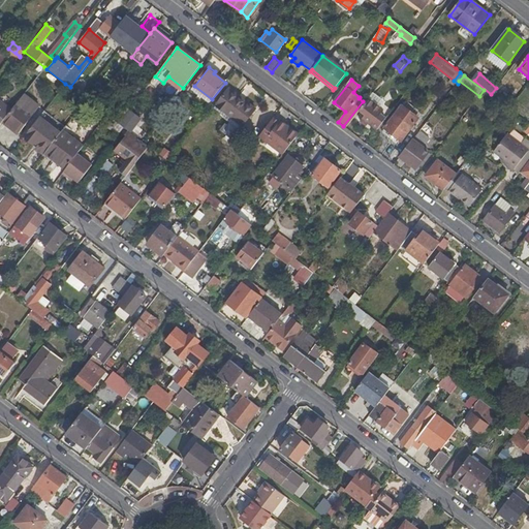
[(210,103),(212,99),(194,86),(191,90),(210,103)]
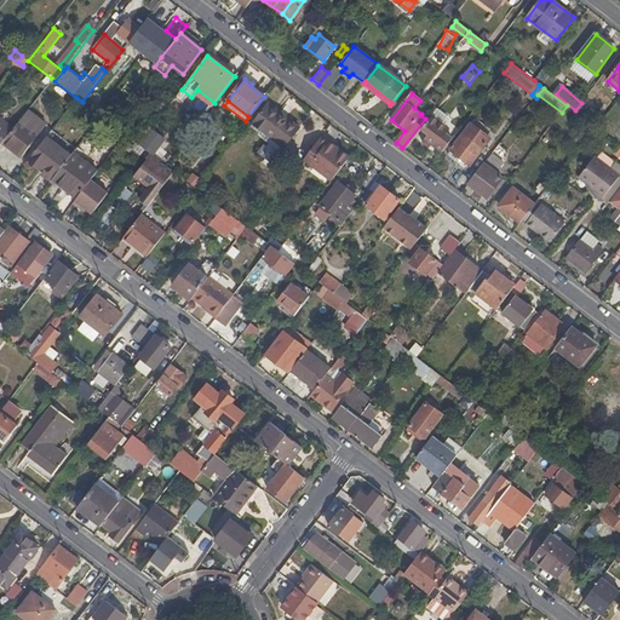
[(251,127),(262,136),(280,113),(299,128),(300,127),(269,103),(251,127)]
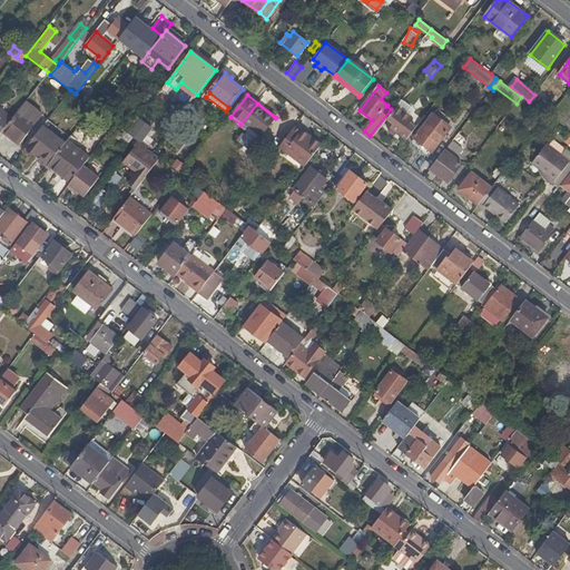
[(257,104),(241,125),(239,126),(247,133),(257,140),(275,118),(257,104)]
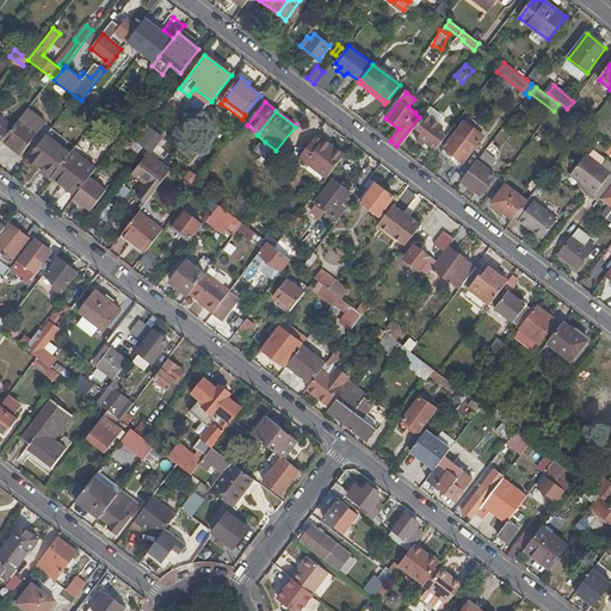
[(0,144),(4,141),(16,125),(0,112),(0,144)]
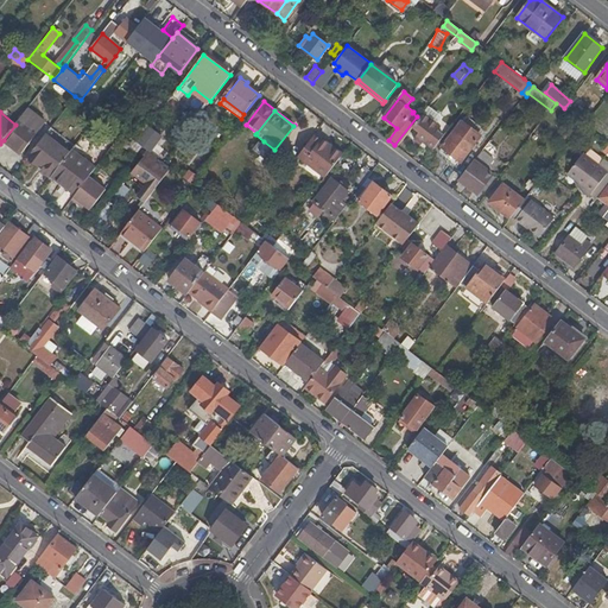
[(441,127),(423,113),(412,126),(420,132),(417,137),(424,141),(435,150),(444,137),(437,131),(441,127)]
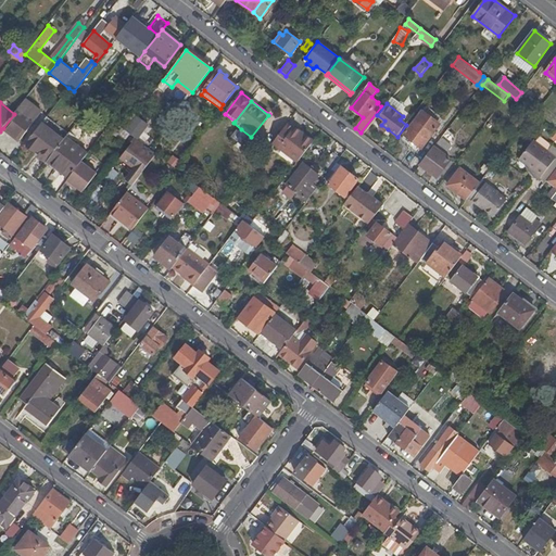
[(17,109),(14,114),(3,128),(20,140),(34,122),(17,109)]
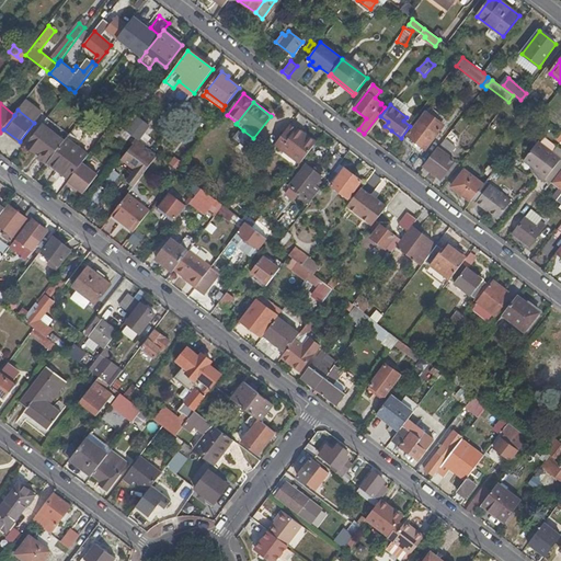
[(422,155),(444,125),(426,112),(405,139),(413,144),(411,146),(422,155)]
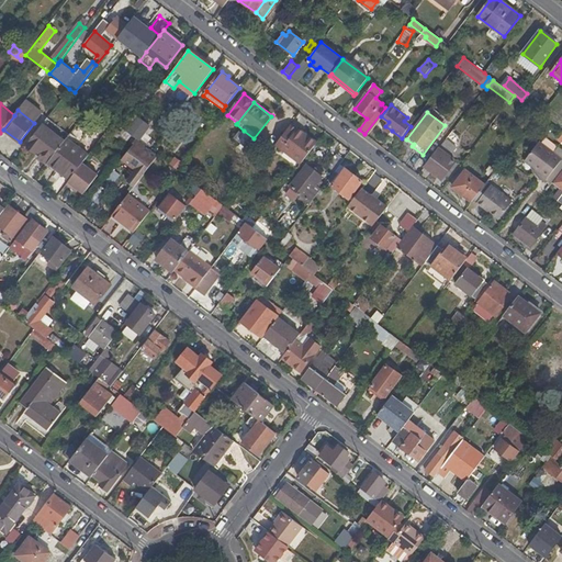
[(138,114),(126,130),(141,141),(153,126),(138,114)]
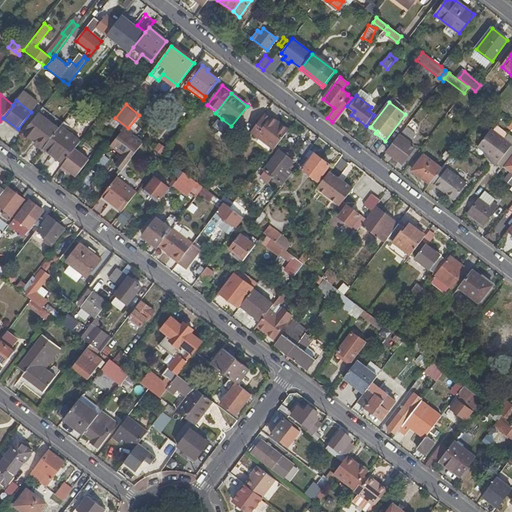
[(74,110),(64,124),(79,134),(89,120),(74,110)]
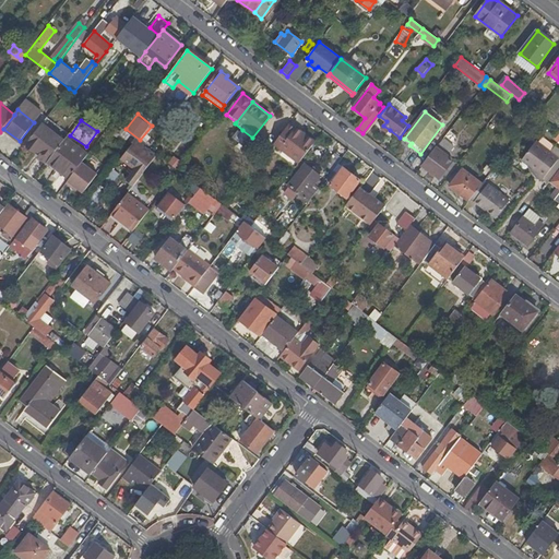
[(131,135),(125,130),(117,125),(111,132),(126,143),(131,135)]
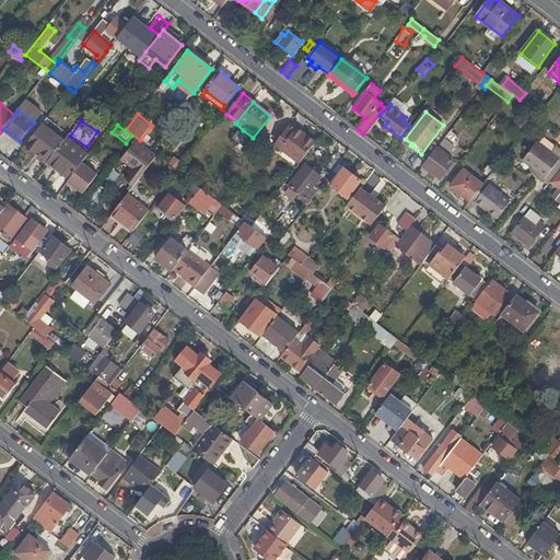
[(290,125),(275,143),(300,163),(315,142),(296,128),(295,129),(290,125)]
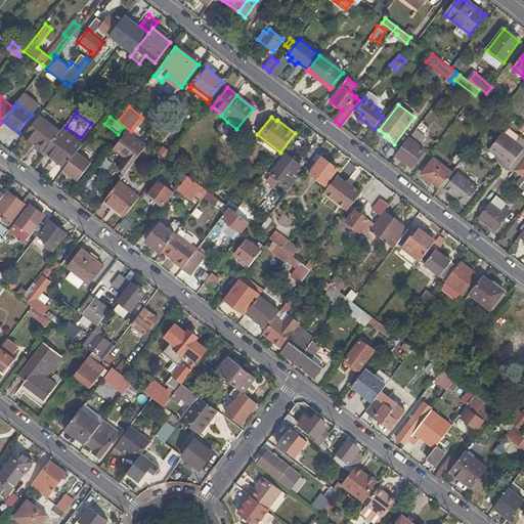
[(58,132),(38,118),(25,135),(36,144),(34,147),(43,154),(44,151),(58,132)]
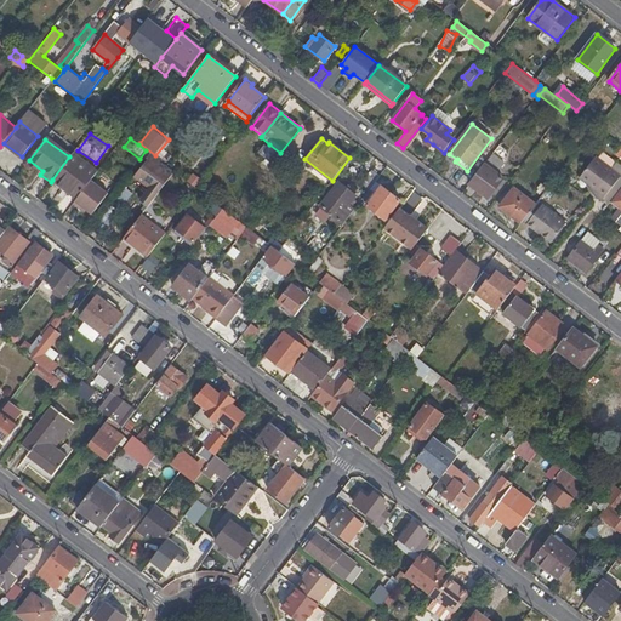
[(433,144),(426,140),(422,143),(429,149),(433,144)]
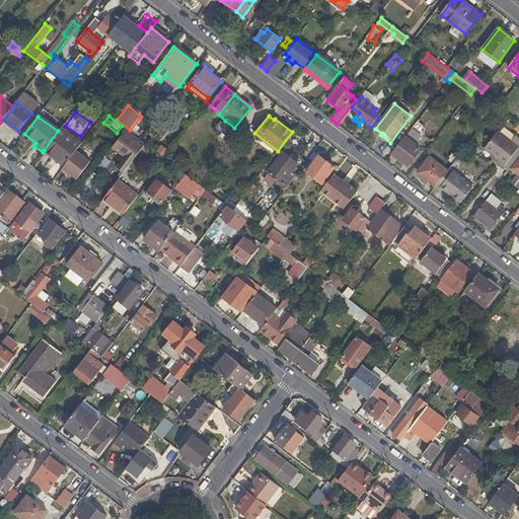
[(160,139),(169,131),(161,121),(151,129),(160,139)]
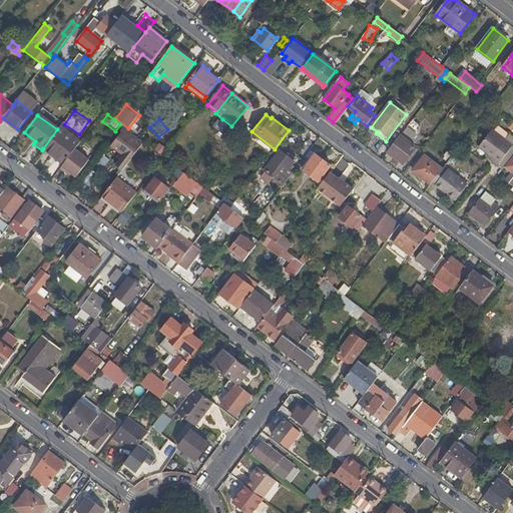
[(231,126),(222,119),(215,128),(225,135),(231,126)]
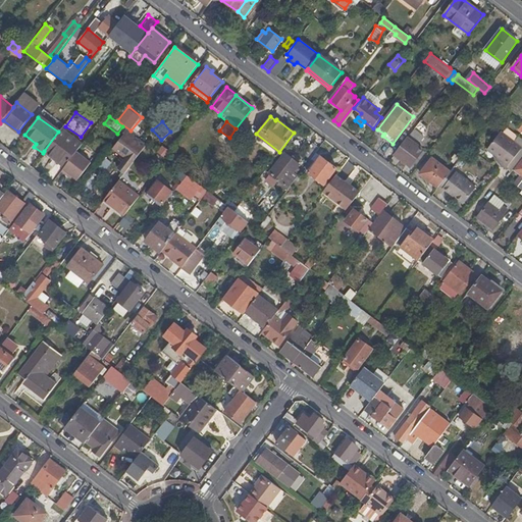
[(63,125),(58,132),(44,151),(64,167),(76,152),(83,144),(69,135),(71,132),(63,125)]
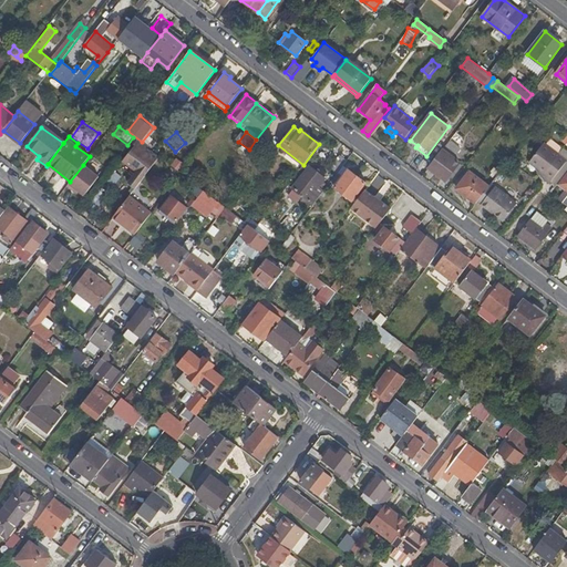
[(146,147),(137,141),(134,144),(135,145),(123,161),(136,171),(127,183),(135,188),(151,167),(156,161),(158,158),(152,153),(148,156),(143,152),(146,147)]
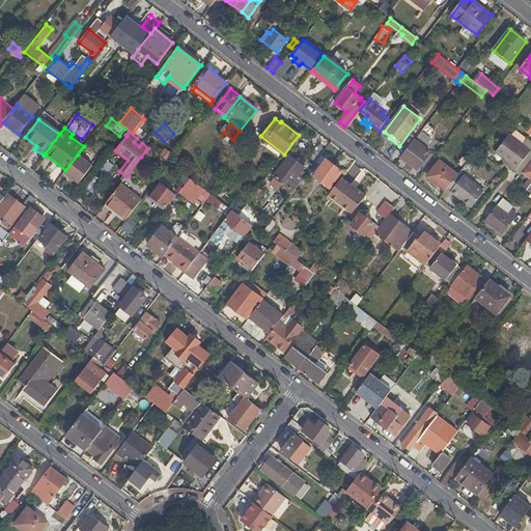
[(422,132),(402,158),(418,169),(430,152),(425,148),(431,139),(422,132)]
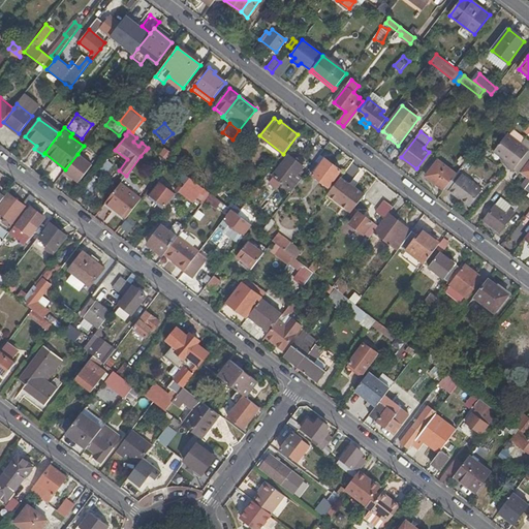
[(515,170),(528,151),(507,134),(494,152),(508,162),(507,165),(515,170)]
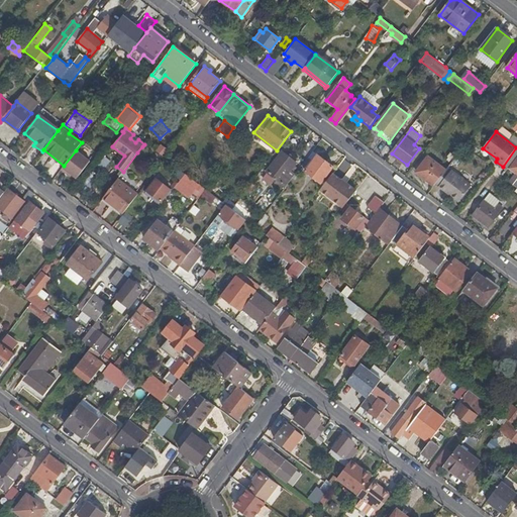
[(302,153),(308,159),(313,151),(316,147),(310,142),(302,153)]
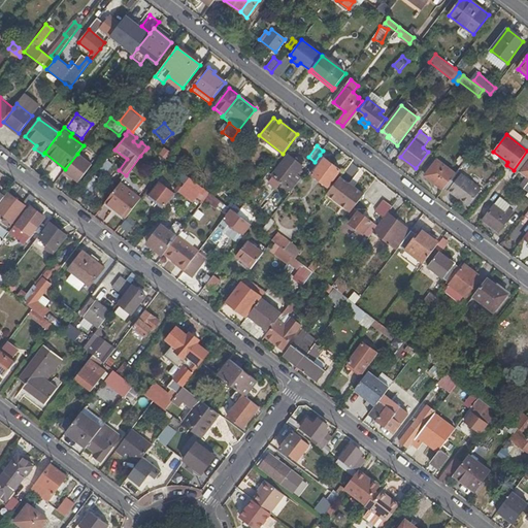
[(165,146),(160,155),(167,158),(171,151),(165,146)]
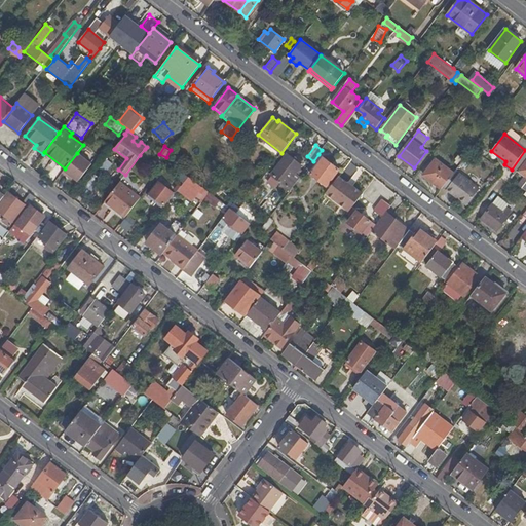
[(77,153),(65,168),(62,173),(69,178),(71,176),(78,182),(91,164),(77,153)]
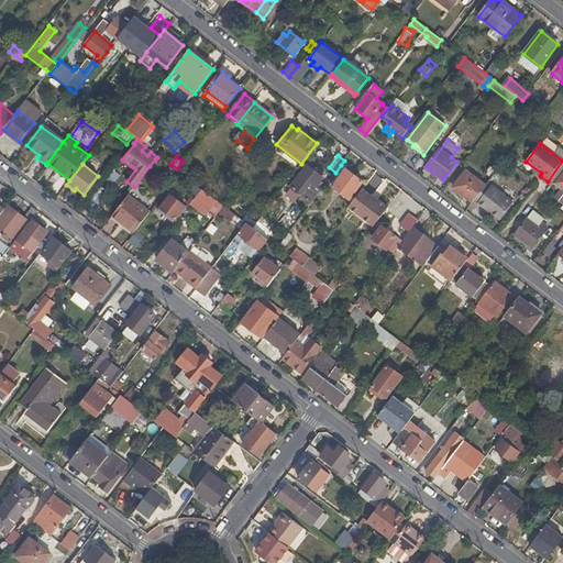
[(297,191),(300,194),(307,198),(322,177),(307,165),(291,186),(297,191)]
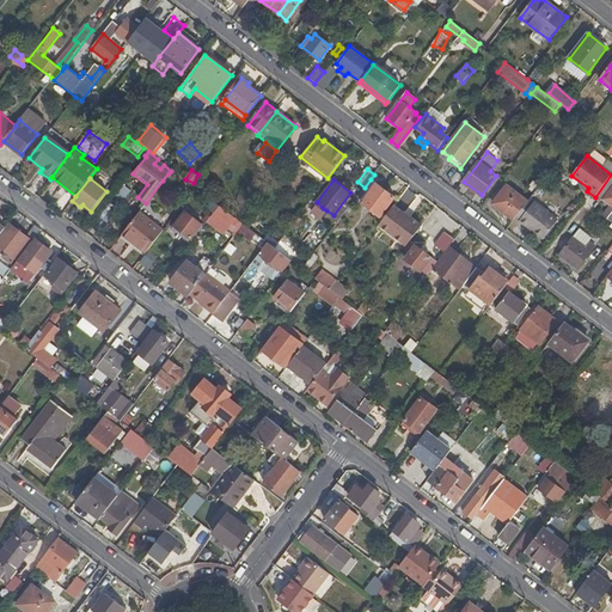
[(371,179),(365,188),(371,191),(377,184),(371,179)]
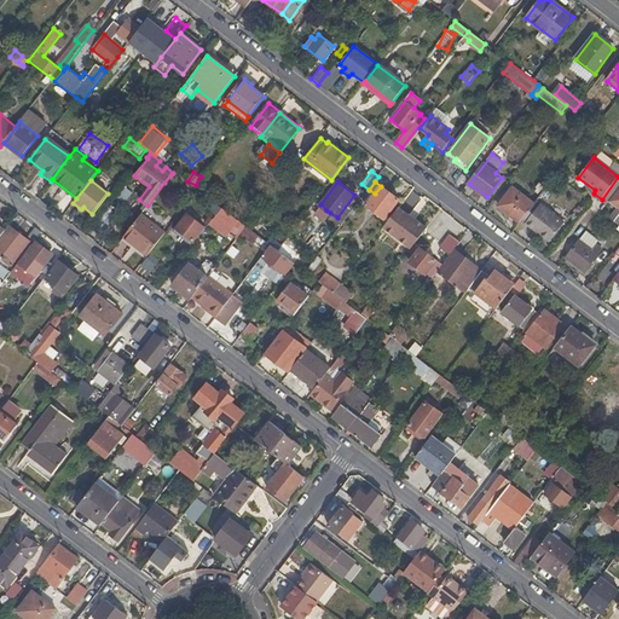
[(381,186),(375,194),(374,196),(366,204),(386,219),(399,201),(381,186)]
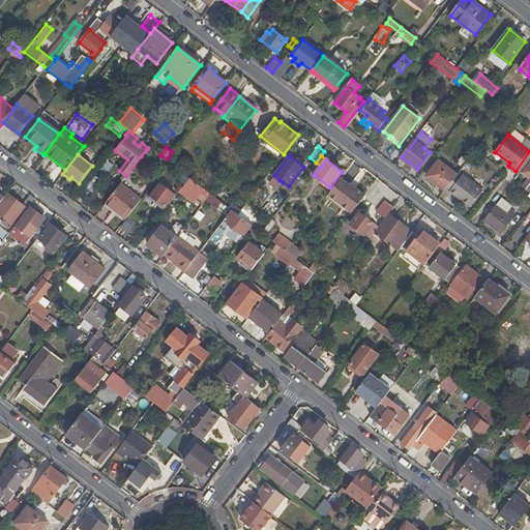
[(108,173),(114,165),(109,160),(102,169),(108,173)]
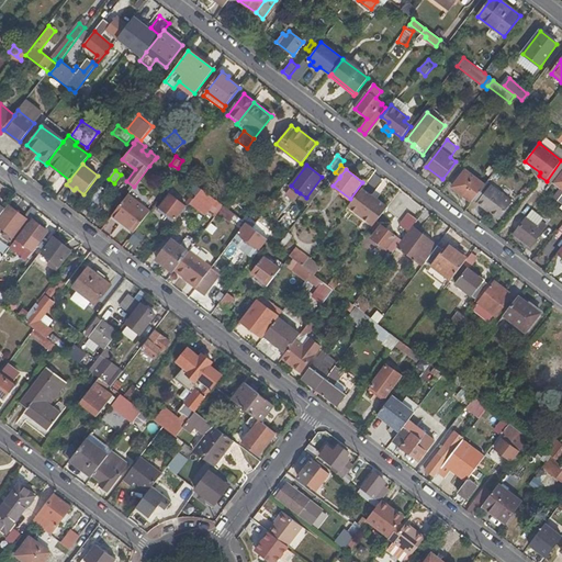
[(473,200),(485,184),(467,170),(453,187),(472,202),(473,200)]
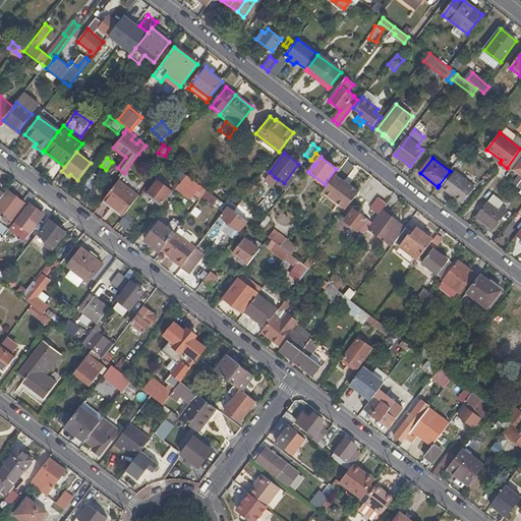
[(455,172),(451,169),(450,171),(439,185),(443,188),(455,172)]
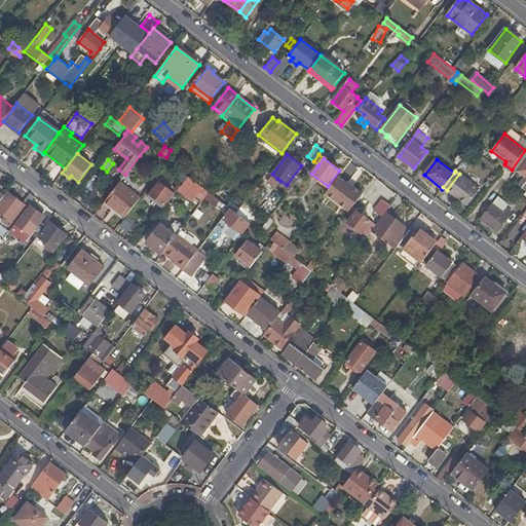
[(480,189),(459,174),(447,190),(467,205),(480,189)]
